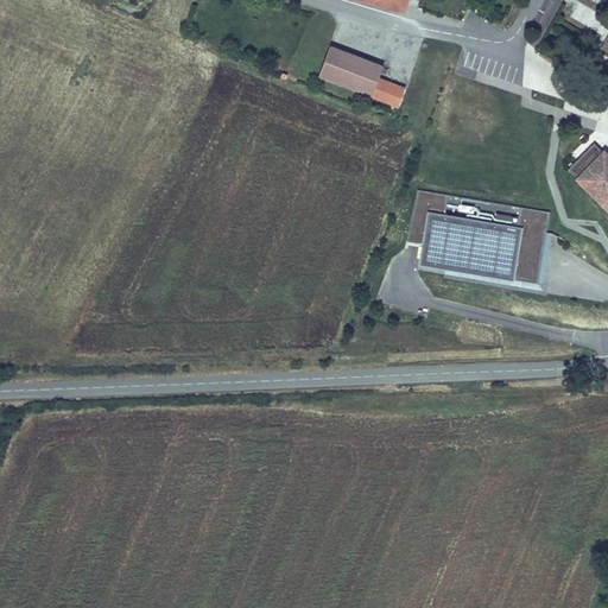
[(377,0),(377,2),(406,11),(409,0),(377,0)]
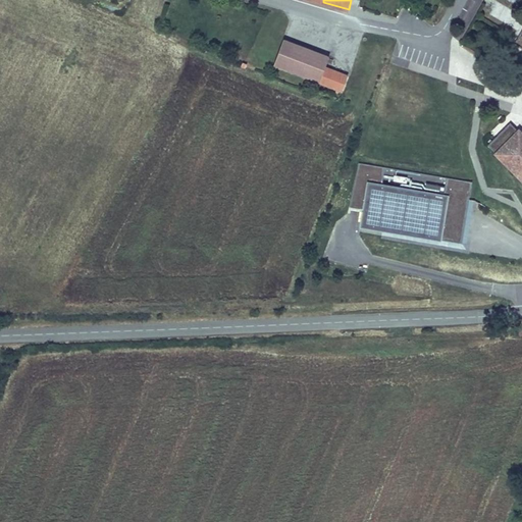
[(500,7),(496,15),(506,19),(509,11),(500,7)]
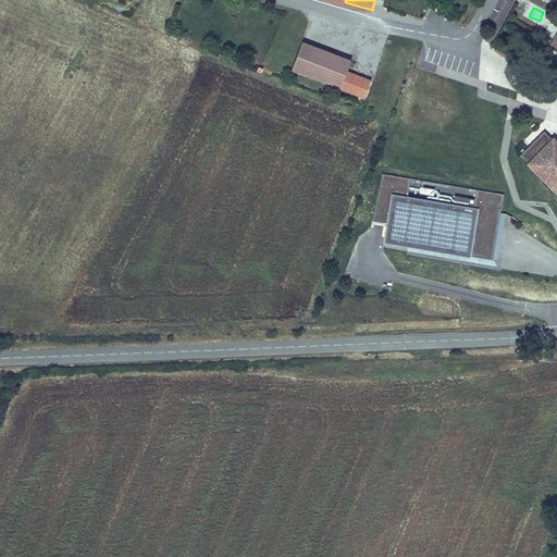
[(339,87),(347,71),(351,60),(304,40),(292,69),(339,87)]
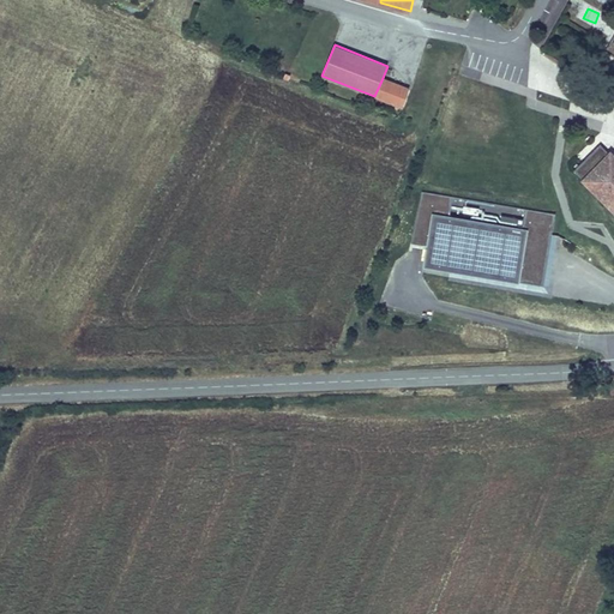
[(407,88),(383,78),(374,96),(399,106),(407,88)]
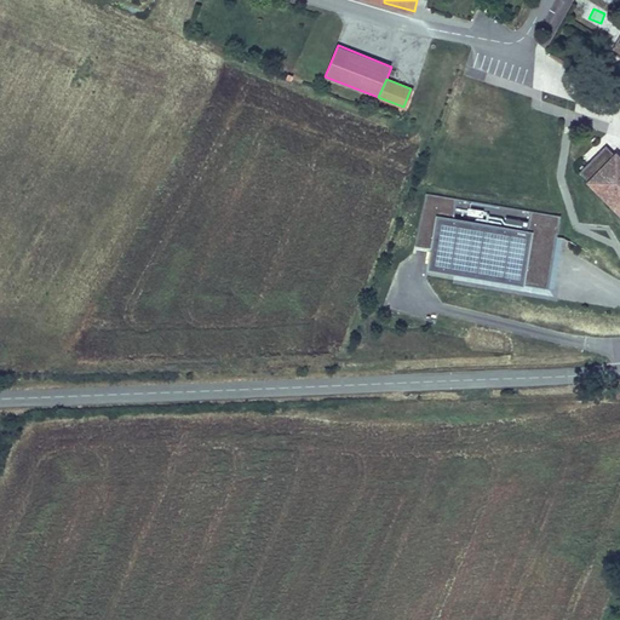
[(619,164),(604,149),(591,164),(597,171),(586,182),(618,214),(619,212),(619,213),(619,164)]
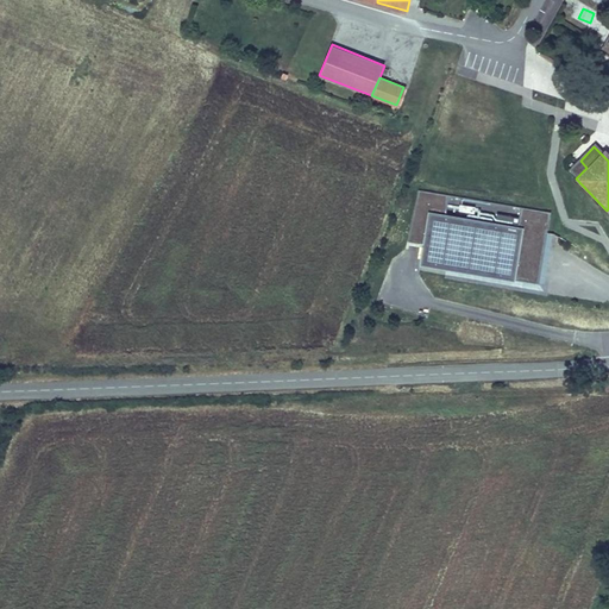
[(538,282),(550,211),(416,188),(408,238),(425,242),(421,263),(538,282)]
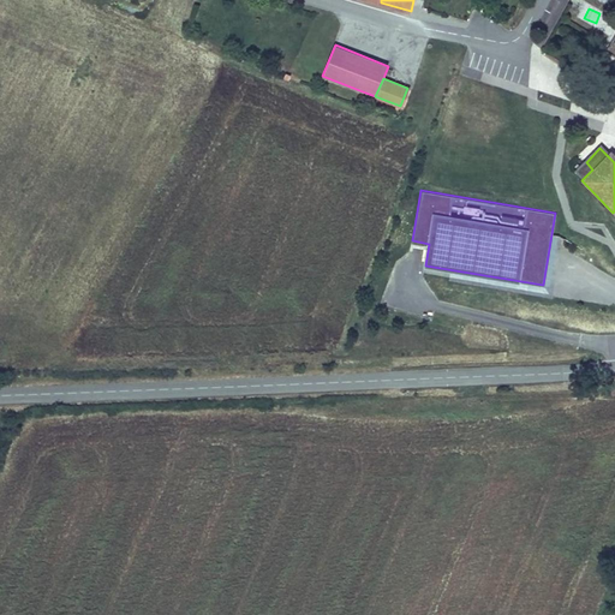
All buildings are outlined.
